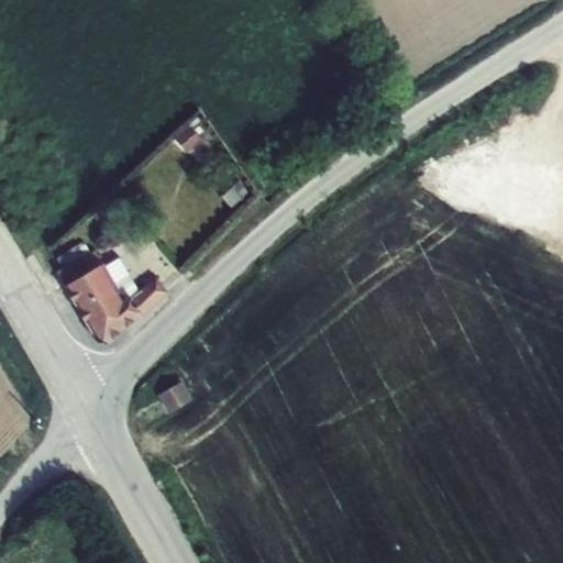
[(177,133),(200,163),(220,147),(197,118),(177,133)]
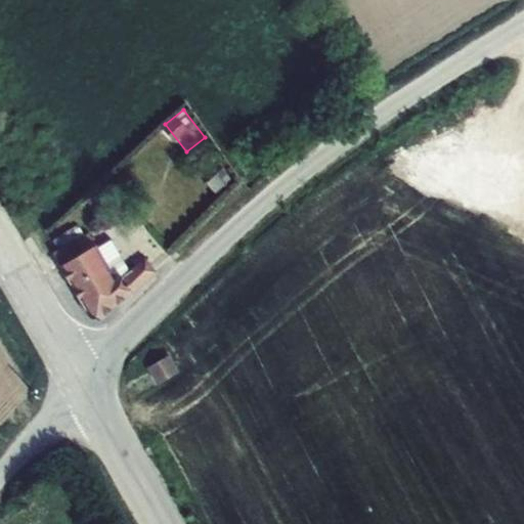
[(222,169),(205,182),(214,194),(231,180),(222,169)]
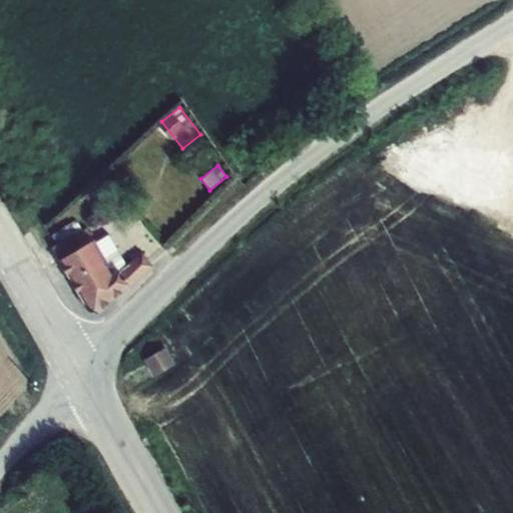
[(51,245),(58,259),(94,238),(86,226),(76,231),(71,221),(51,234),(55,243),(51,245)]
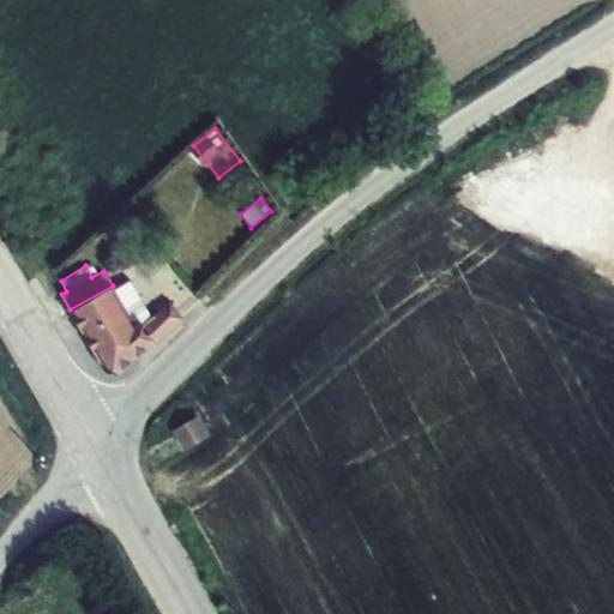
[(136,326),(142,323),(155,341),(182,317),(169,301),(150,314),(130,280),(114,289),(136,326)]
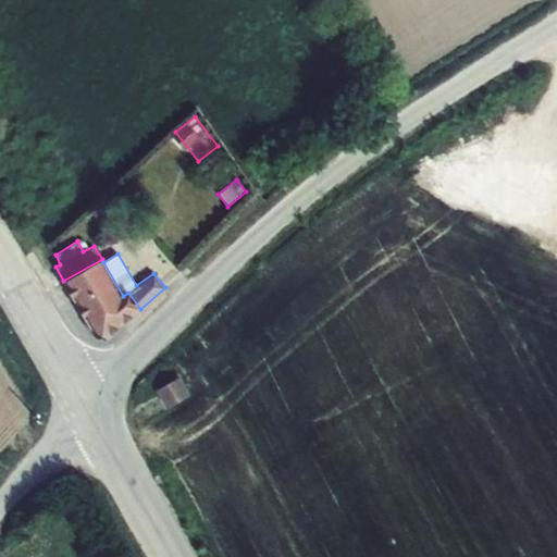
[(102,259),(63,281),(96,336),(106,338),(140,309),(128,293),(123,296),(103,262),(102,259)]
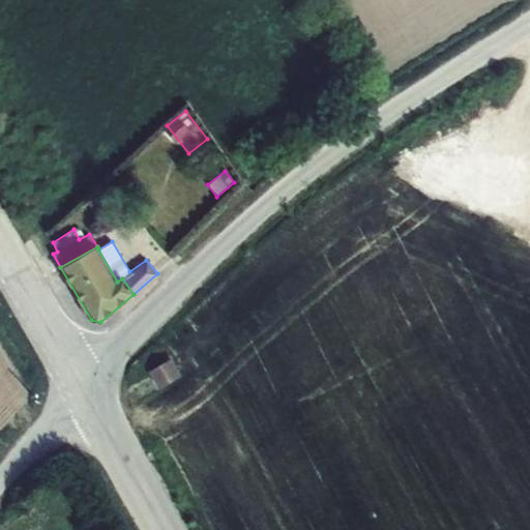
[(158,387),(180,375),(171,357),(148,370),(158,387)]
